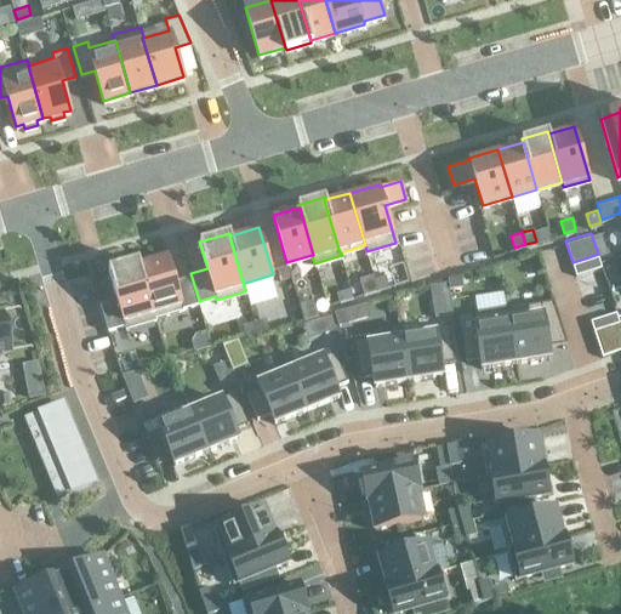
[(153,316),(155,314),(183,307),(182,306),(199,301),(191,273),(175,278),(167,254),(140,262),(138,262),(153,316)]
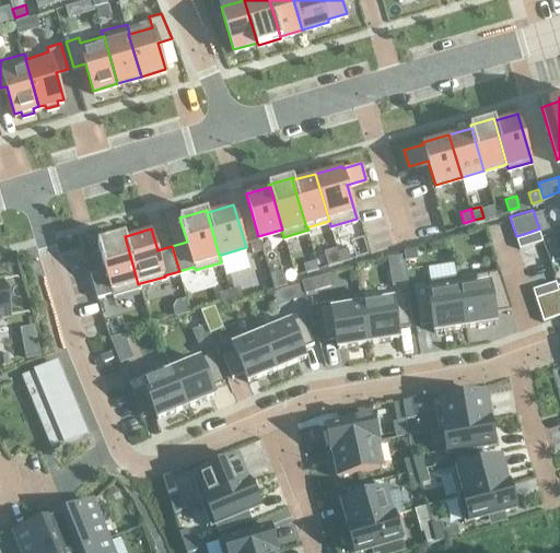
[(527,233),(531,242),(543,238),(539,228),(527,233)]
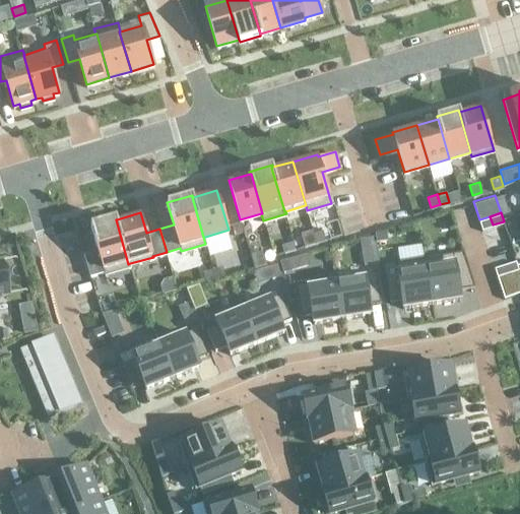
[(493,225),(490,216),(479,219),(482,228),(493,225)]
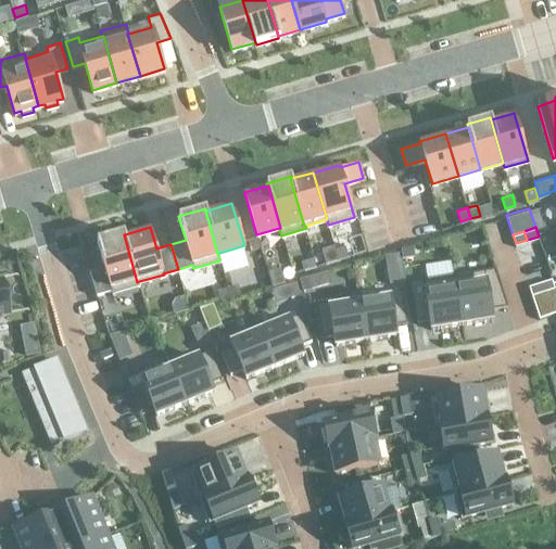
[(124,232),(114,234),(97,240),(103,264),(89,268),(97,293),(111,289),(112,292),(139,284),(139,281),(137,282),(124,234),(125,234),(124,232)]
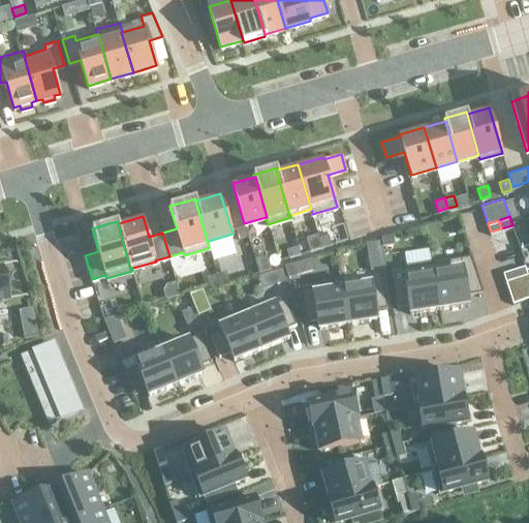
[(310,249),(321,245),(318,235),(317,232),(306,235),(310,249)]
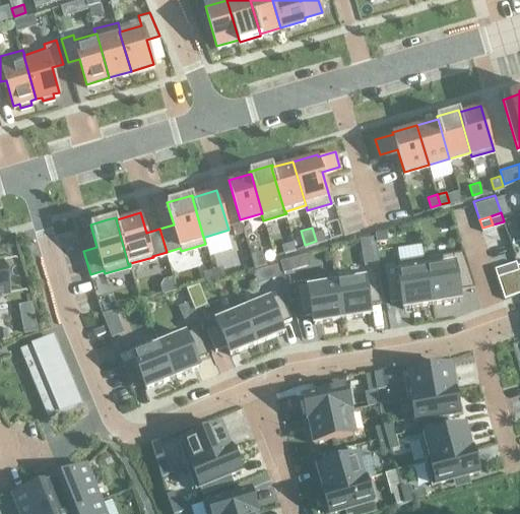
[(313,231),(316,241),(325,238),(323,228),(313,231)]
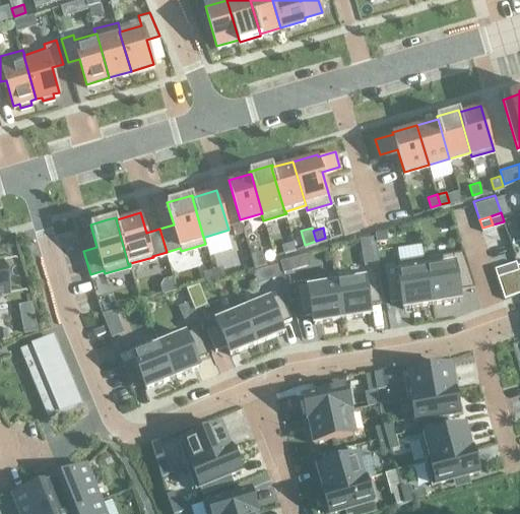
[(386,229),(375,231),(375,234),(376,240),(387,238),(386,229)]
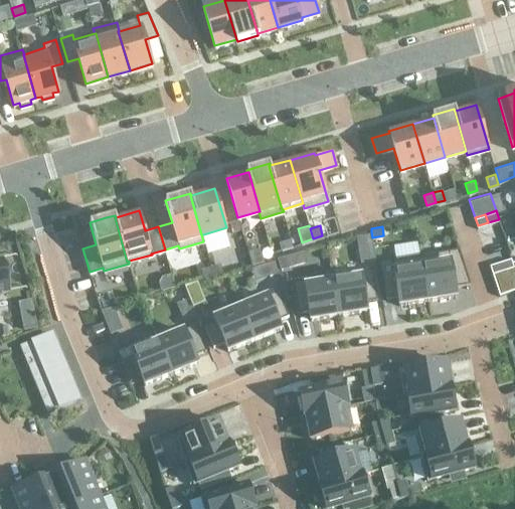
[(293,244),(290,236),(279,240),(281,248),(293,244)]
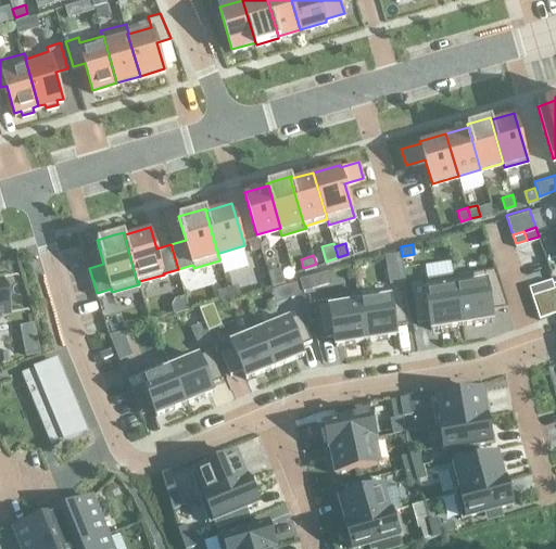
[(285,280),(280,265),(267,269),(272,283),(285,280)]
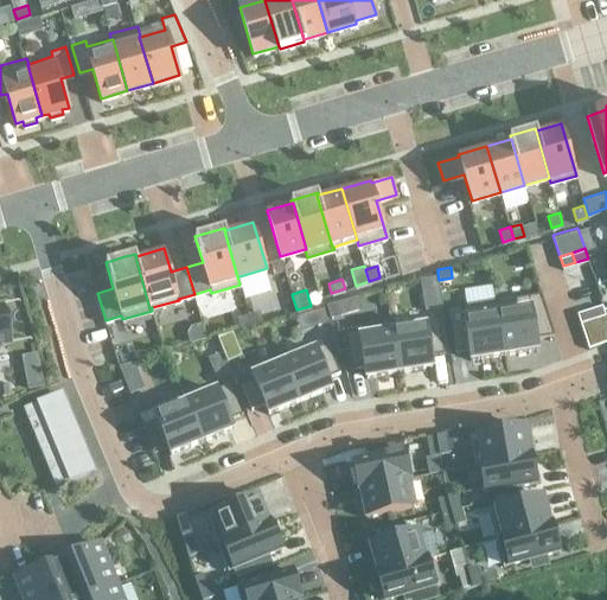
[(508,297),(494,298),(504,351),(537,346),(536,336),(554,332),(541,291),(508,297)]
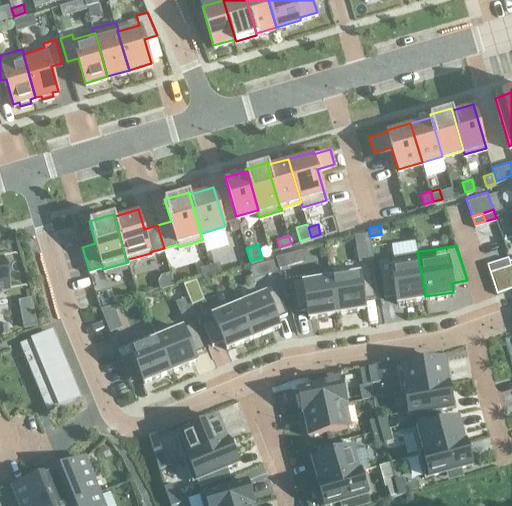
[(425,296),(417,251),(389,256),(390,261),(378,263),(383,294),(395,292),(397,301),(425,296)]
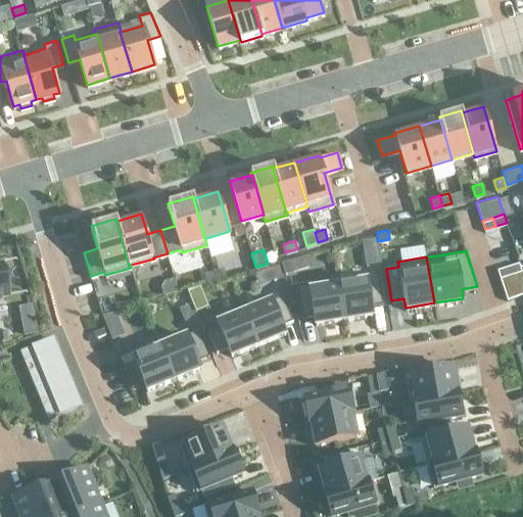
[(508,264),(511,273),(521,269),(519,261),(508,264)]
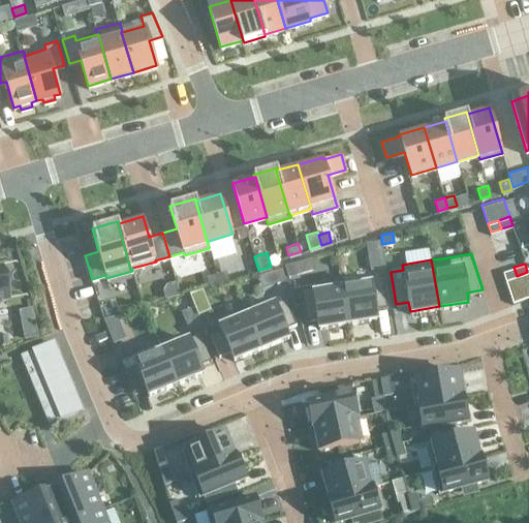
[(505,279),(517,276),(514,267),(503,271),(505,279)]
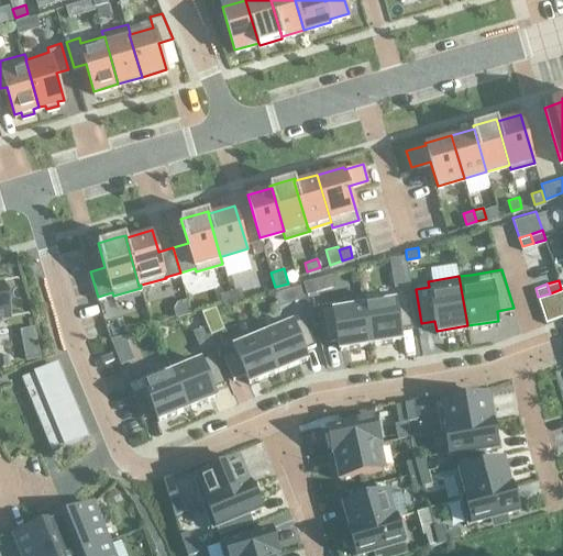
[(240,286),(230,289),(233,300),(243,297),(240,286)]
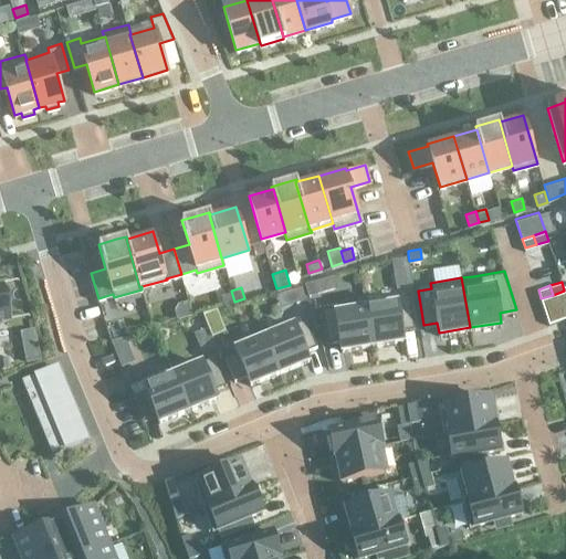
[(224,304),(234,302),(231,291),(221,293),(224,304)]
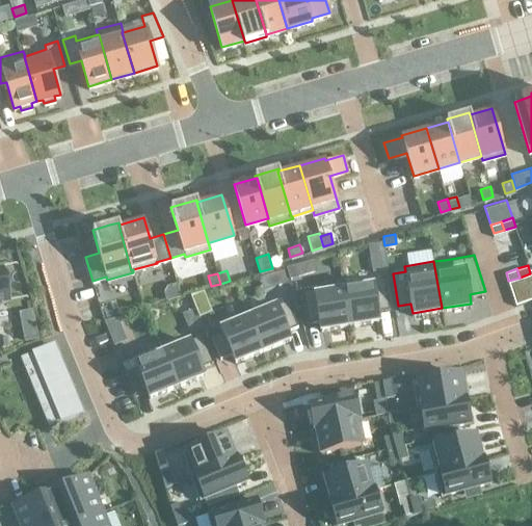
[(377,310),(390,308),(384,274),(343,282),(349,323),(379,318),(377,310)]
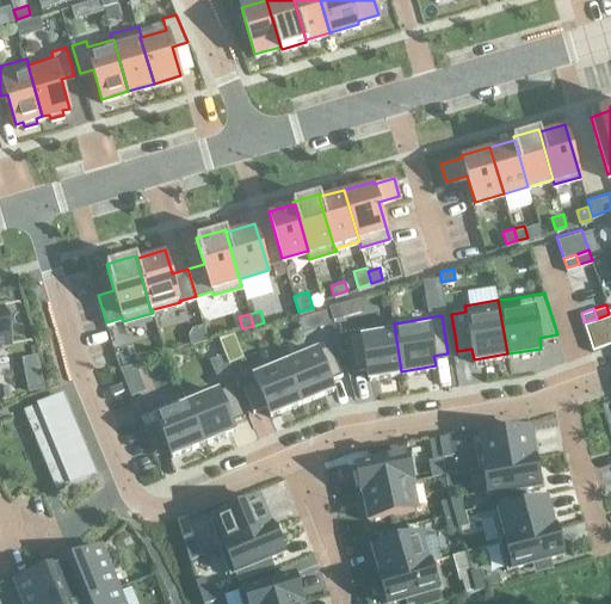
[(401,371),(394,324),(346,331),(352,369),(366,367),(368,377),(401,371)]
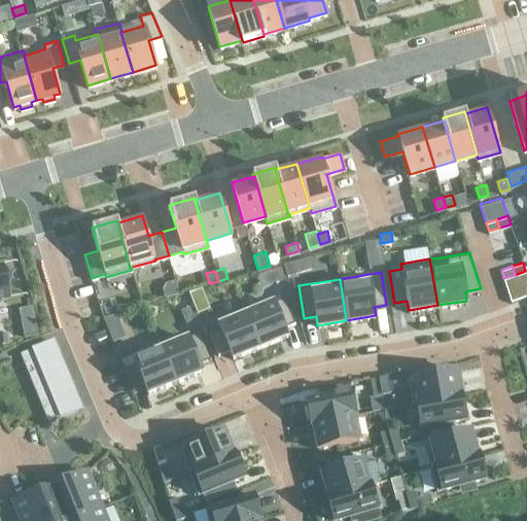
[(273,300),(247,311),(246,311),(259,345),(287,334),(284,325),(295,320),(284,294),(273,300)]
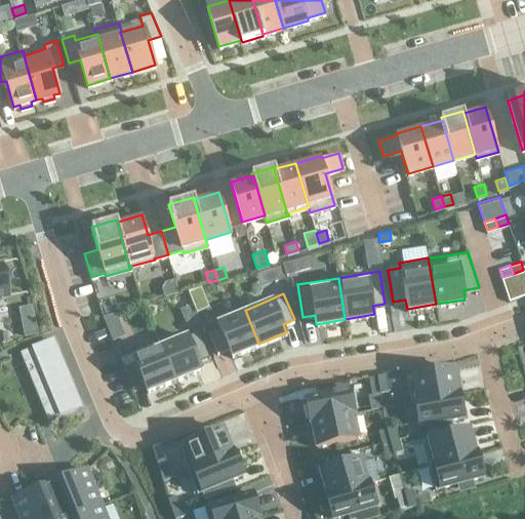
[(245,310),(246,310),(244,305),(215,316),(219,325),(208,329),(217,352),(229,347),(232,355),(258,344),(245,310)]
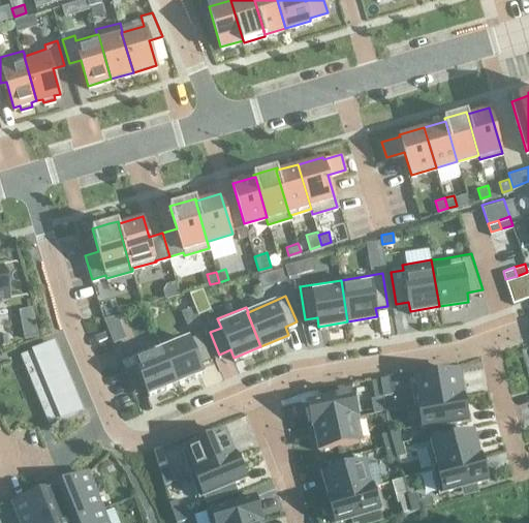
[(107,329),(119,325),(115,312),(103,317),(107,329)]
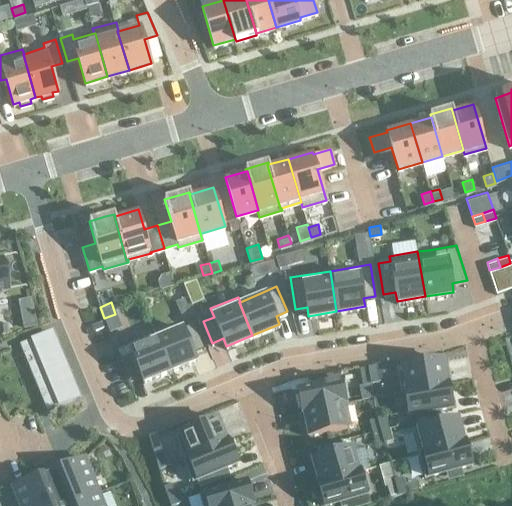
[(35,313),(21,316),(23,325),(36,322),(35,313)]
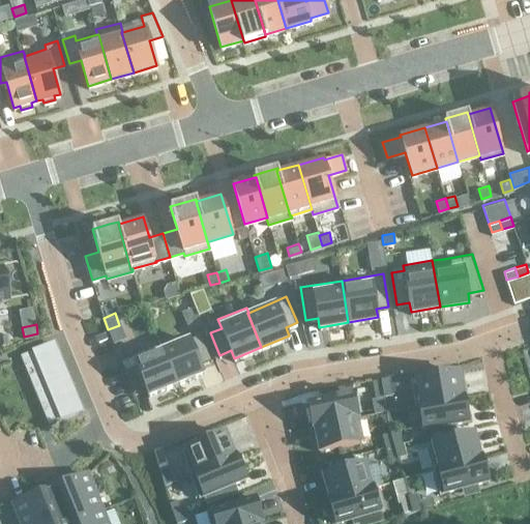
[(162,348),(176,382),(203,371),(200,362),(211,358),(200,332),(188,337),(163,348),(162,348)]
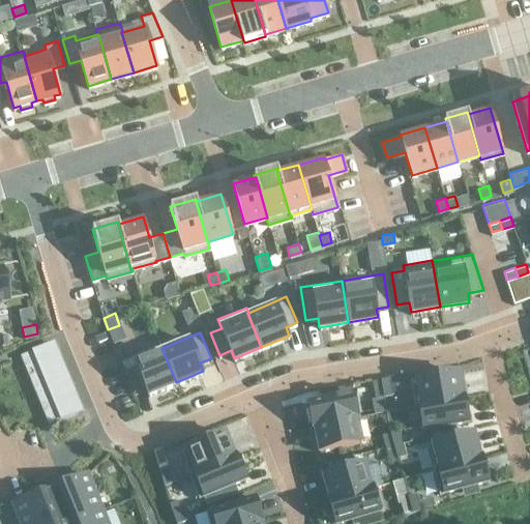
[(163,348),(160,343),(133,354),(136,364),(124,369),(134,390),(145,385),(148,394),(176,382),(162,348),(163,348)]
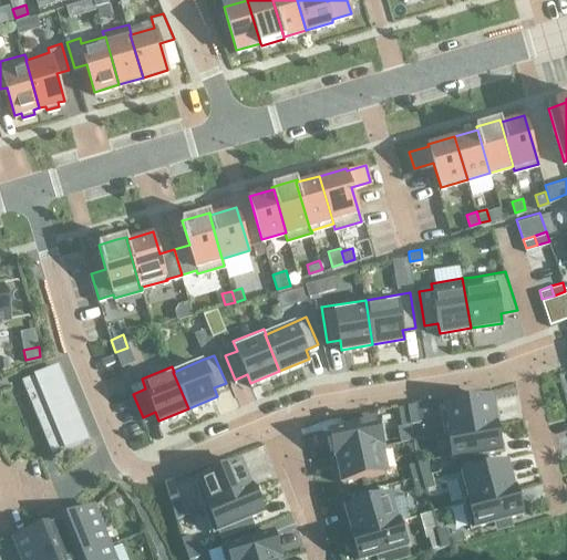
[(39,384),(34,372),(21,377),(27,390),(39,384)]
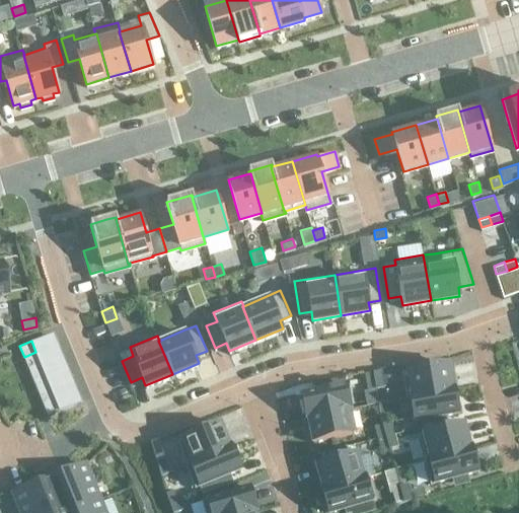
[(24,357),(28,368),(41,363),(35,352),(24,357)]
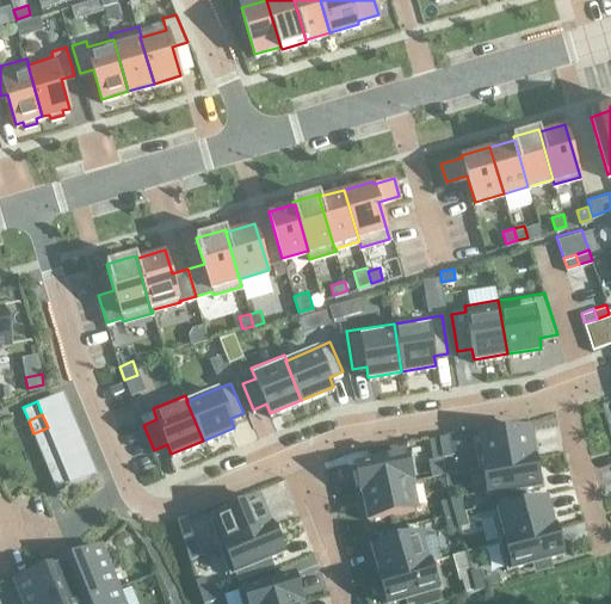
[(482,464),(532,454),(528,426),(473,436),(479,466),(482,464)]
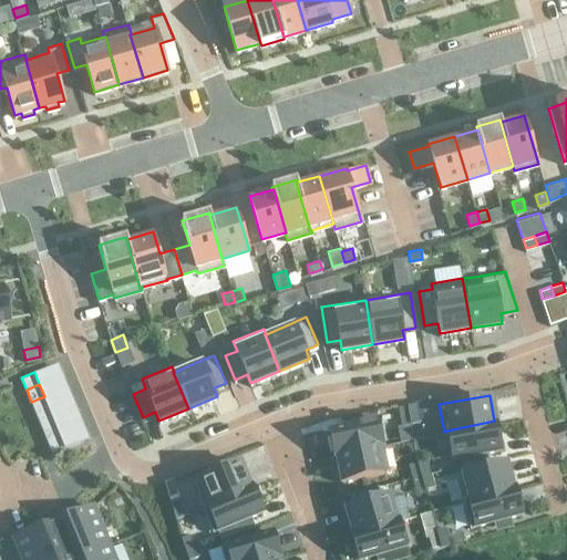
[(50,408),(44,396),(31,402),(37,414),(50,408)]
